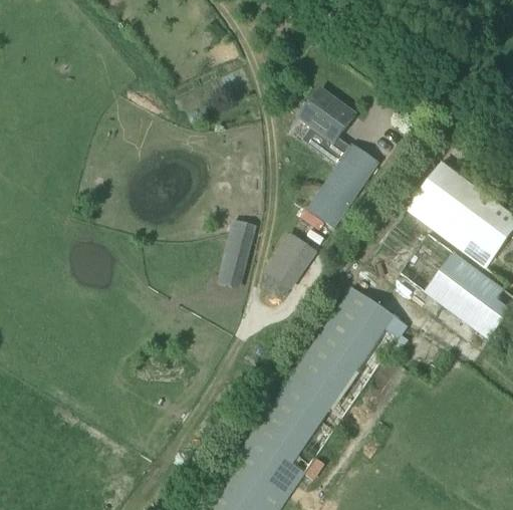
[(355,113),(321,88),(300,115),(334,141),(355,113)]
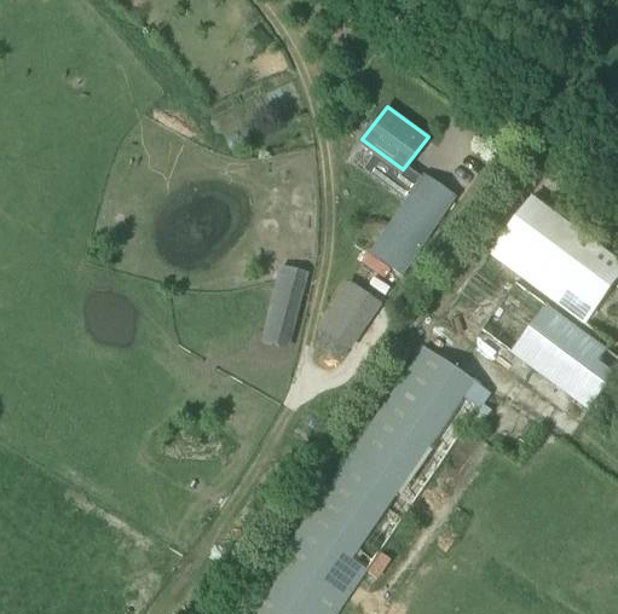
[(402,273),(456,193),(425,172),(370,252),(402,273)]
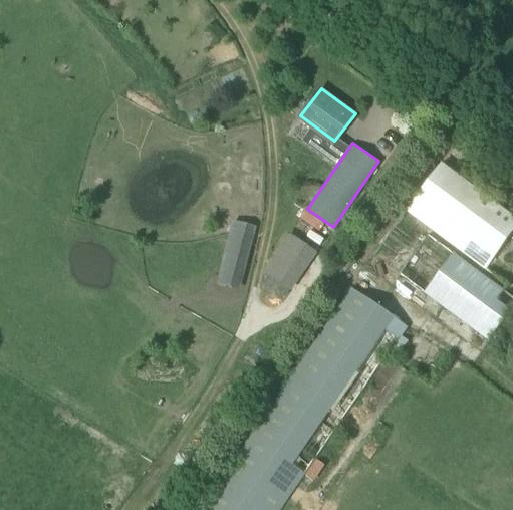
[(430,179),(408,208),(487,267),(508,238),(512,232),(512,215),(442,163),(430,179)]
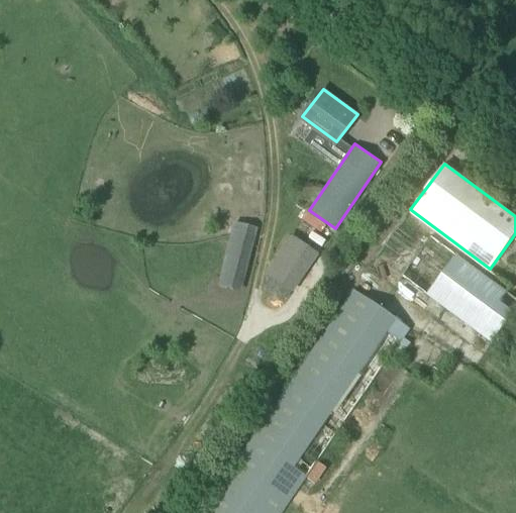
[(455,251),(426,291),(492,340),(514,311),(499,300),(506,290),(455,251)]
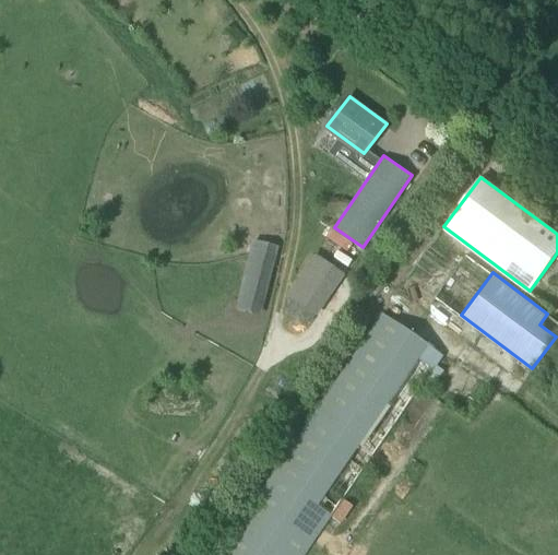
[(215,554),(304,554),(442,353),(382,311),(215,554)]
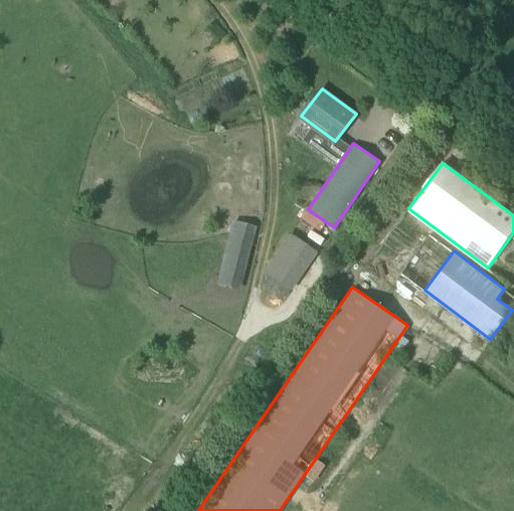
[(318,459),(307,474),(316,480),(326,465),(318,459)]
